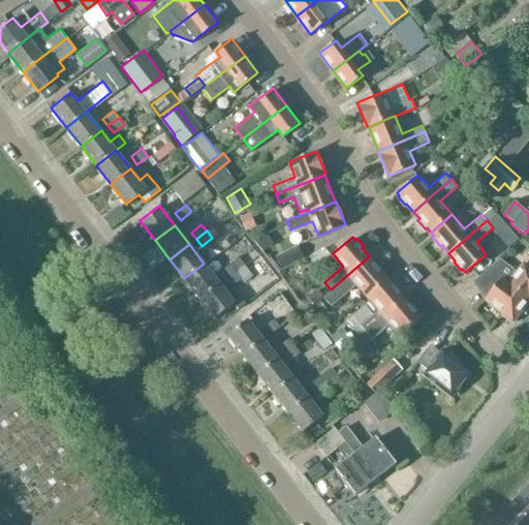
[(300,244),(279,256),(285,267),(306,254),(300,244)]
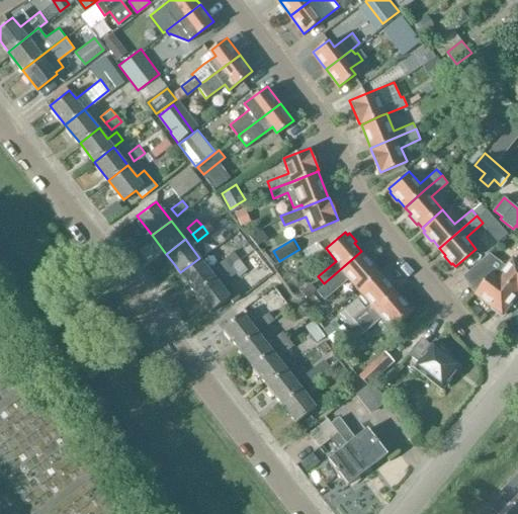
[(367,258),(361,251),(324,283),(317,289),(324,298),(349,276),(359,288),(378,271),(375,267),(376,266),(369,257),(367,258)]
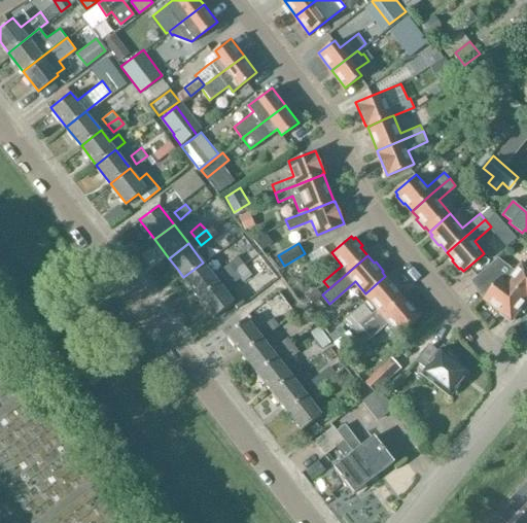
[(502,278),(526,298),(526,297),(526,265),(521,259),(514,269),(498,256),(489,264),(502,278)]
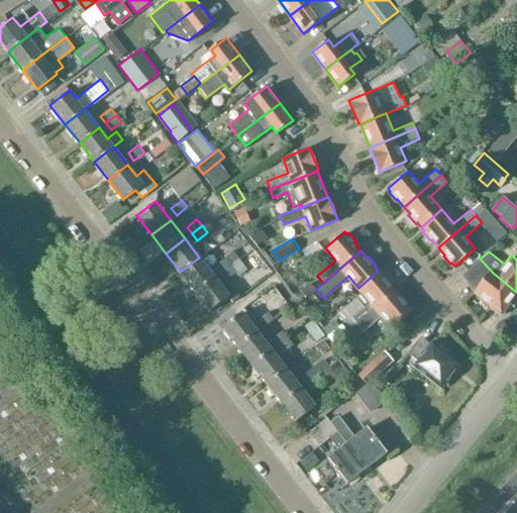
[(220,271),(230,263),(225,257),(215,265),(220,271)]
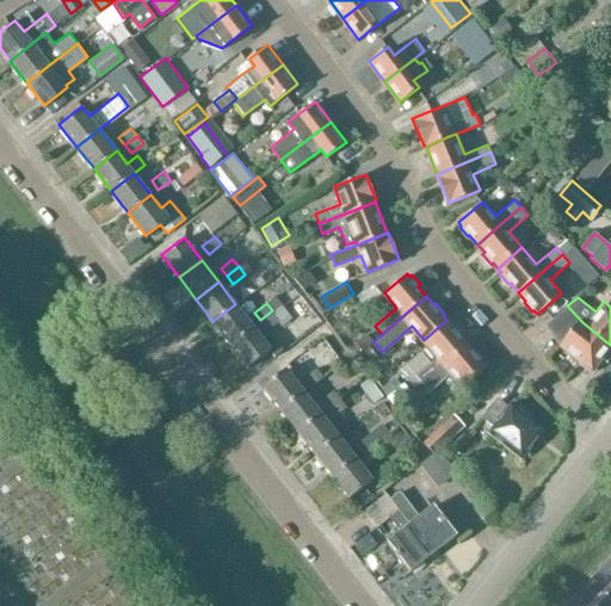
[(213,321),(230,344),(252,326),(235,304),(213,321)]
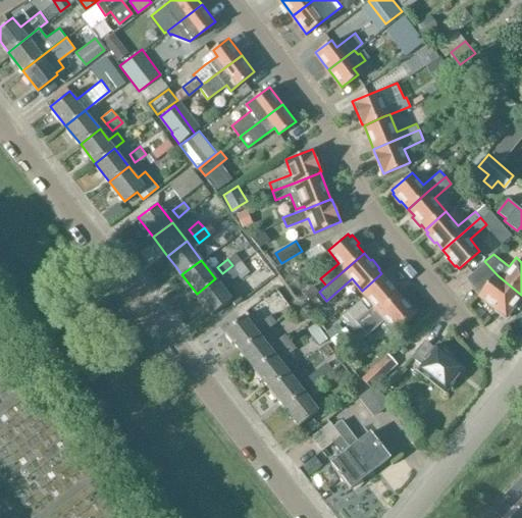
[(477,294),(506,315),(521,295),(498,275),(484,261),(467,276),(479,291),(477,294)]
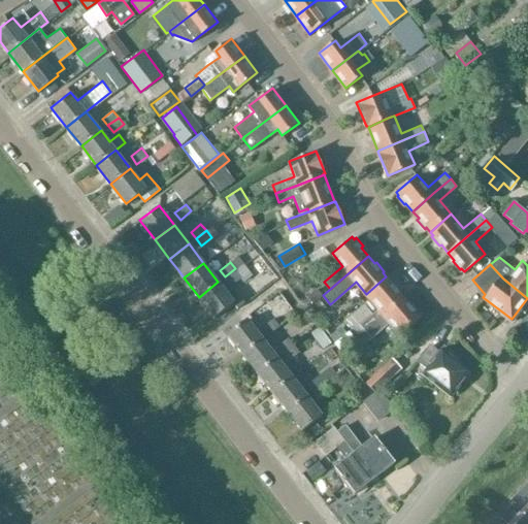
[(235,268),(225,276),(231,284),(241,275),(235,268)]
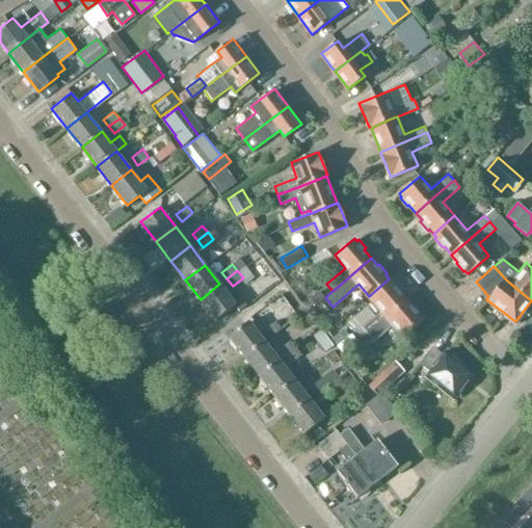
[(393,283),(389,279),(369,296),(381,311),(377,315),(370,307),(356,319),(368,332),(406,298),(400,292),(402,290),(395,281),(393,283)]
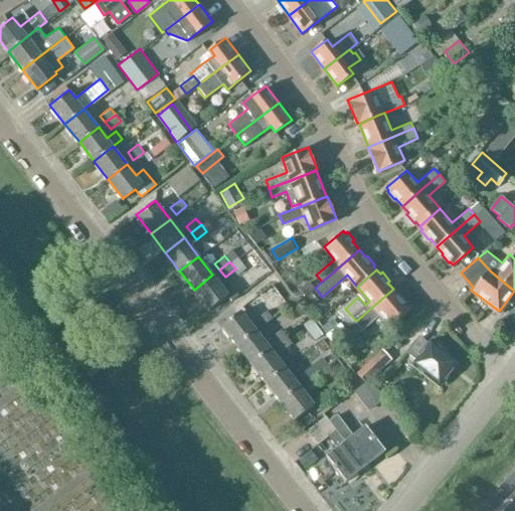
[(194,290),(208,309),(227,294),(231,299),(237,295),(227,282),(221,287),(212,275),(194,290)]
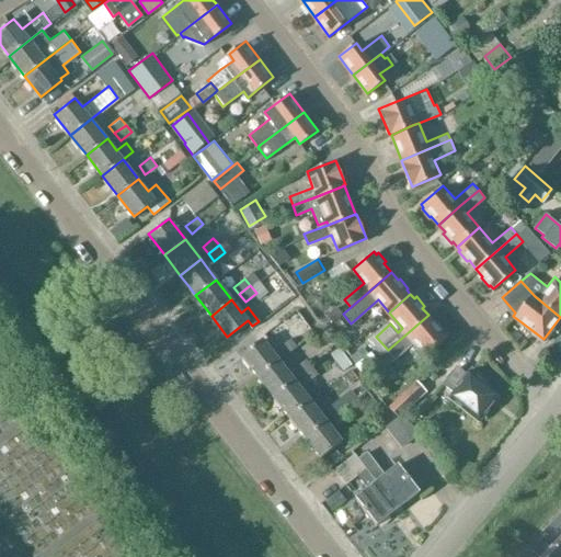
[(336,306),(327,315),(333,322),(339,317),(343,314),(336,306)]
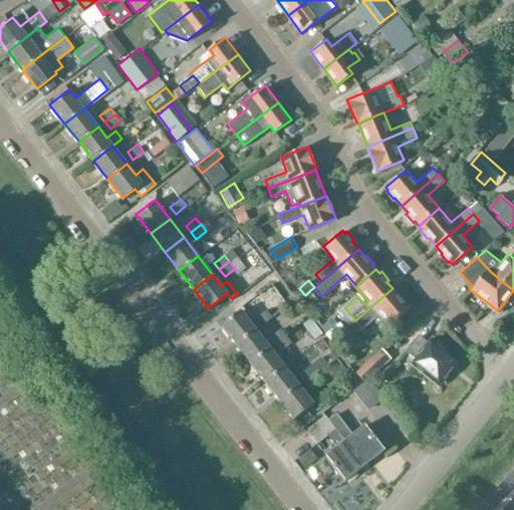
[(400,297),(393,288),(355,320),(361,326),(377,311),(389,324),(409,307),(407,305),(409,304),(402,295),(400,297)]
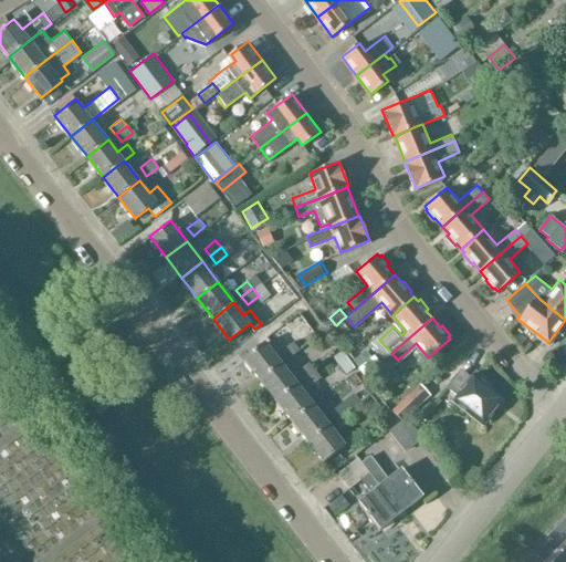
[(336,325),(329,330),(337,339),(348,328),(342,320),(336,325)]
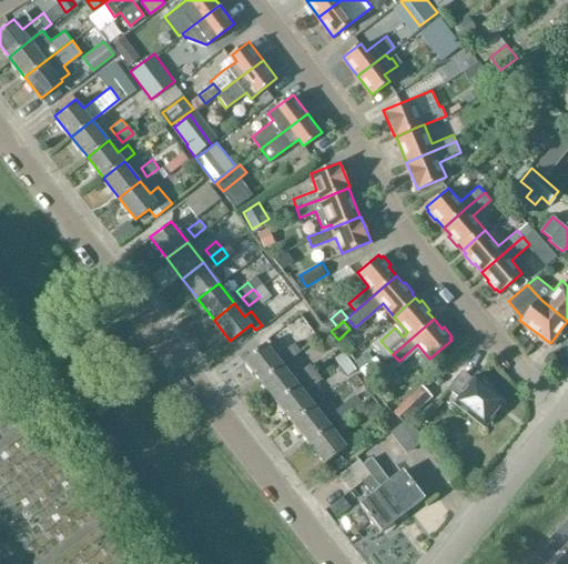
[(294,341),(283,351),(290,359),(301,350),(294,341)]
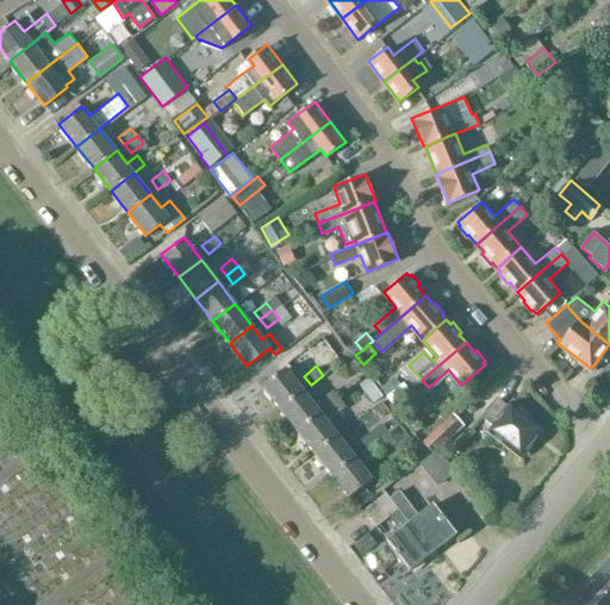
[(262,385),(280,407),(303,390),(285,367),(262,385)]
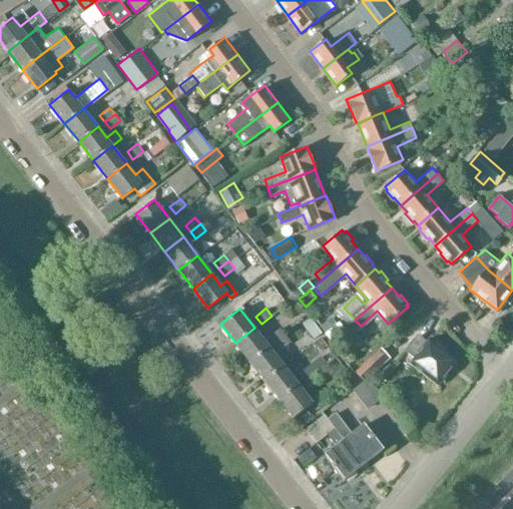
[(339,321),(325,332),(332,342),(347,330),(339,321)]
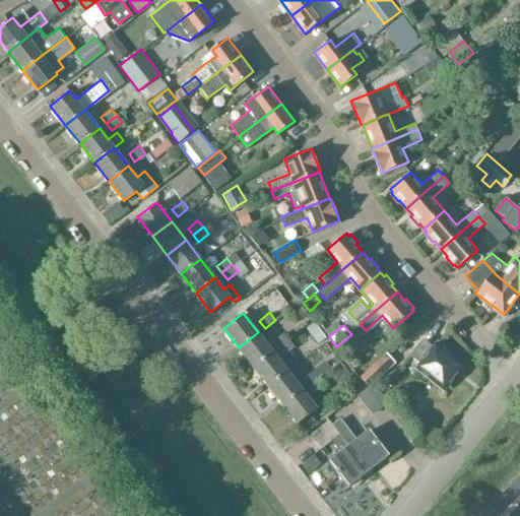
[(279,345),(289,338),(284,331),(274,339),(279,345)]
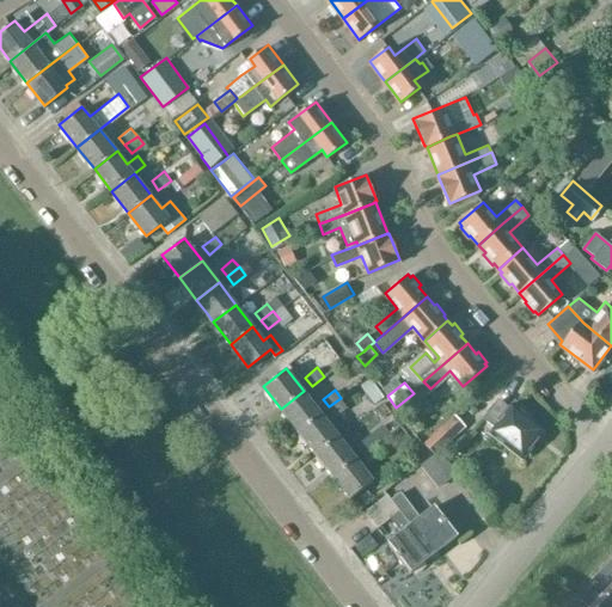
[(281,409),(287,416),(298,430),(320,414),(304,391),(281,409)]
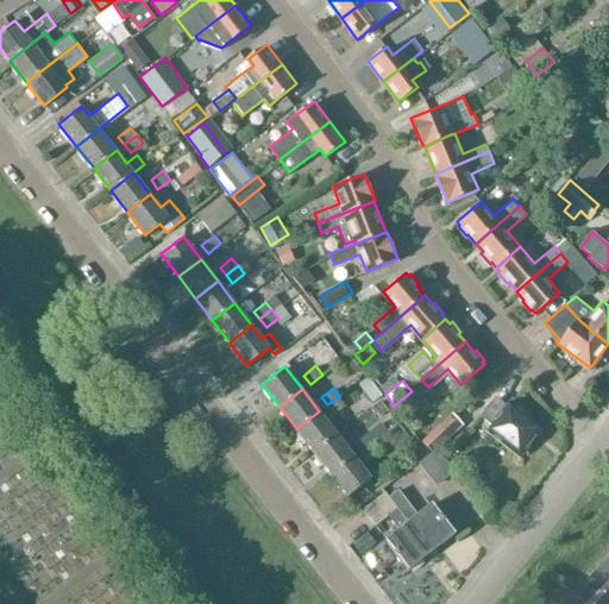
[(339,396),(327,404),(334,413),(345,403),(339,396)]
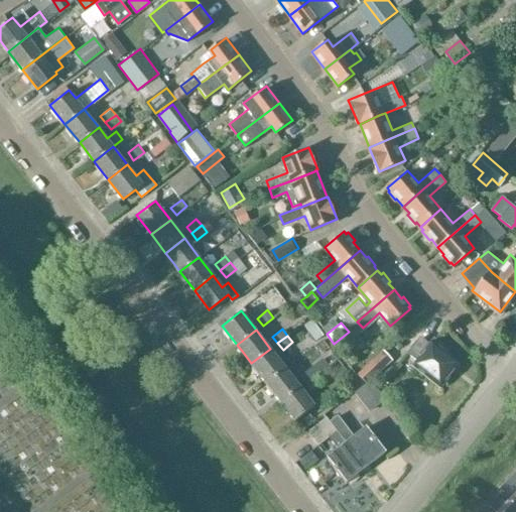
[(420,336),(408,352),(418,359),(414,365),(439,384),(442,382),(446,380),(450,375),(449,371),(457,363),(443,353),(446,350),(433,340),(430,344),(420,336)]
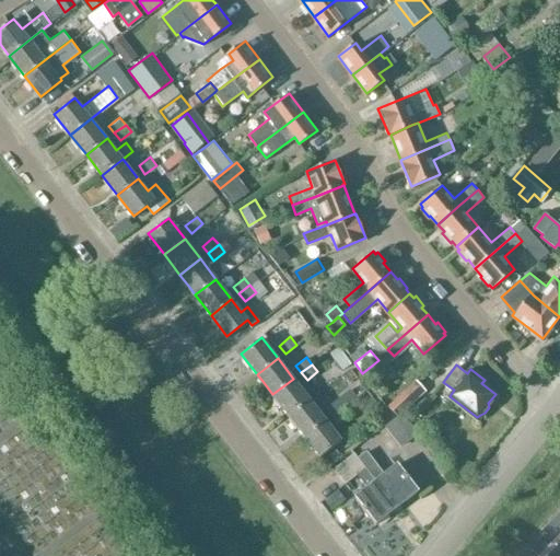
[(272,394),(289,415),(308,398),(293,379),(272,394)]
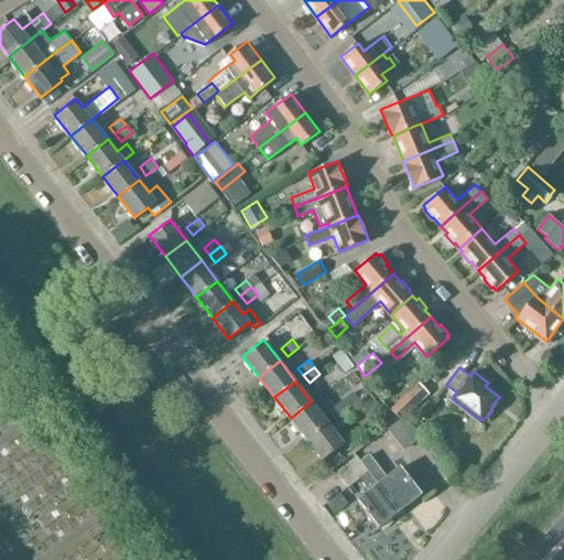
[(335,416),(346,408),(339,400),(328,409),(335,416)]
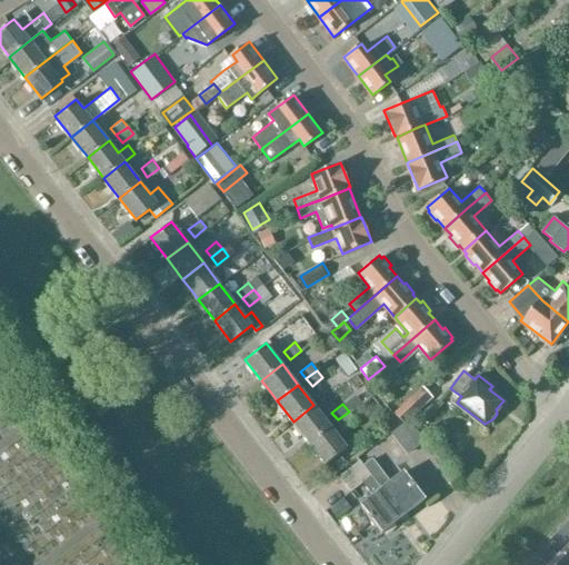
[(293,422),(309,442),(330,426),(313,405),(293,422)]
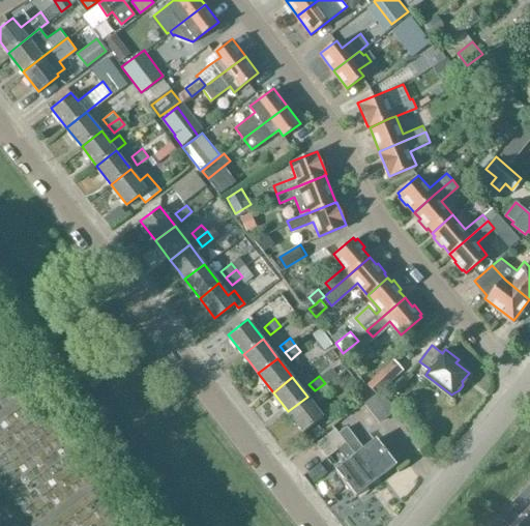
[(325,383),(315,390),(320,398),(330,389),(325,383)]
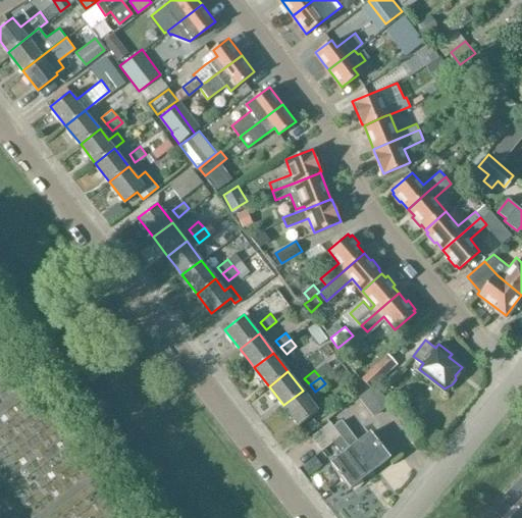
[(358,395),(374,414),(390,401),(374,381),(358,395)]
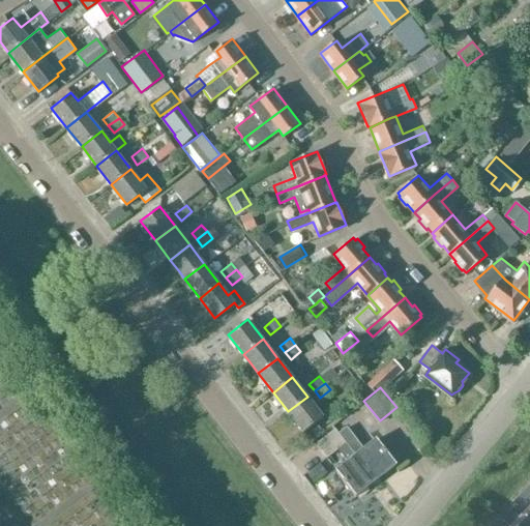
[(288,411),(303,431),(323,416),(307,397),(288,411)]
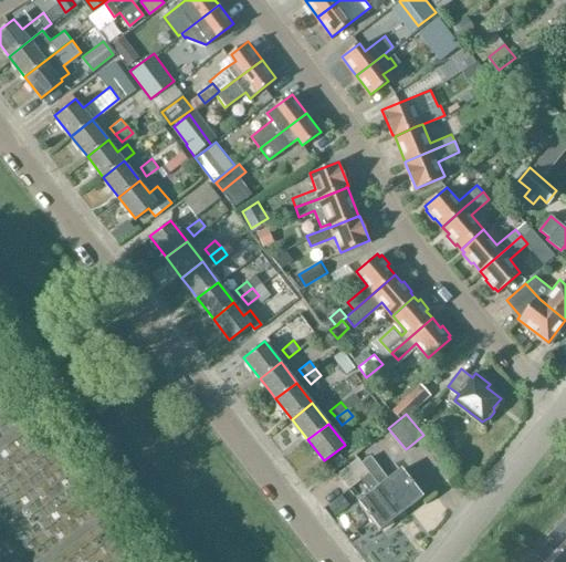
[(370,454),(362,460),(401,512),(422,496),(401,468),(388,478),(370,454)]
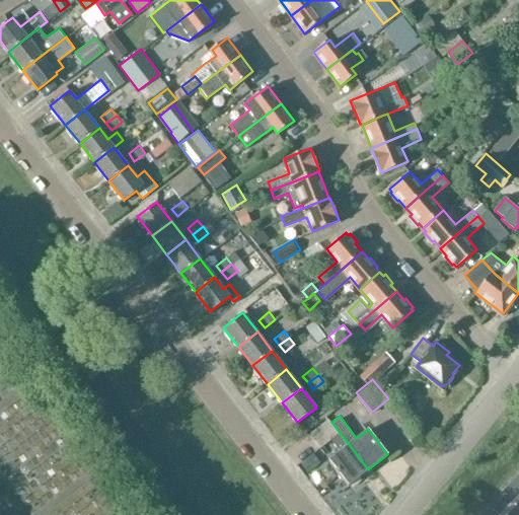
[(339,432),(348,444),(328,459),(349,485),(368,469),(331,422),(331,423),(327,418),(309,433),(319,446),(339,432)]
